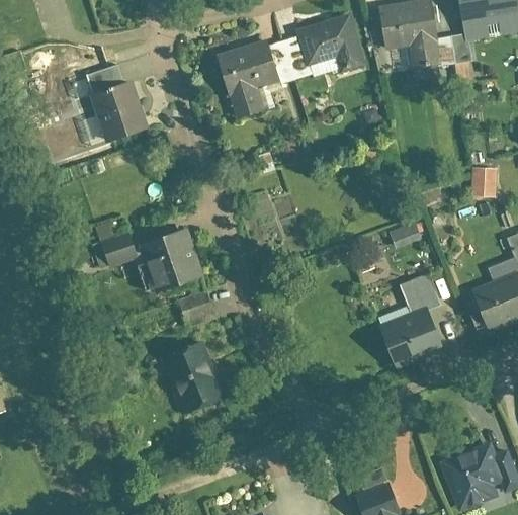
[(377,0),(383,51),(411,48),(414,69),(436,67),(434,45),(439,45),(433,0),(377,0)]
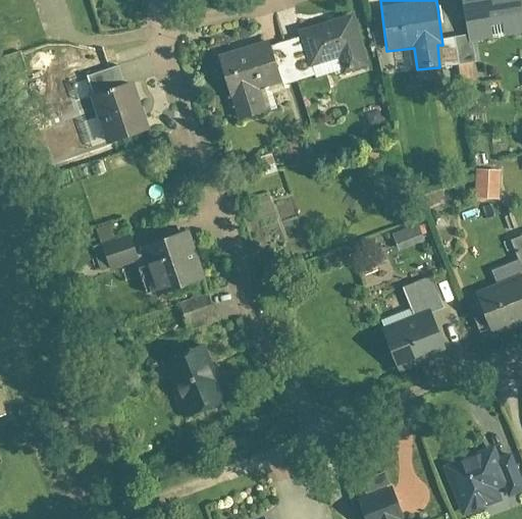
[(464,0),(468,28),(521,20),(518,0),(464,0)]
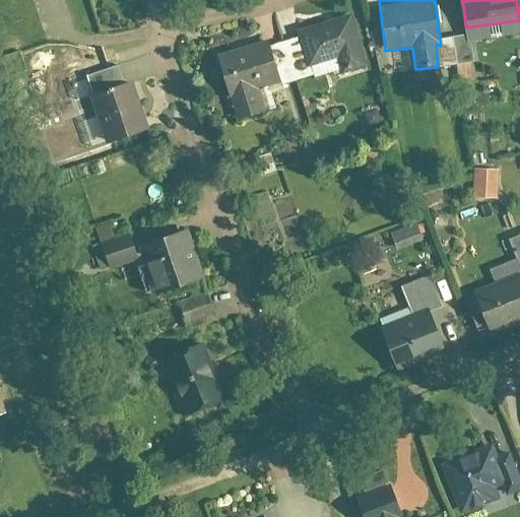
[(336,69),(336,60),(368,51),(353,2),(296,18),(301,36),(285,37),(286,78),(336,69)]
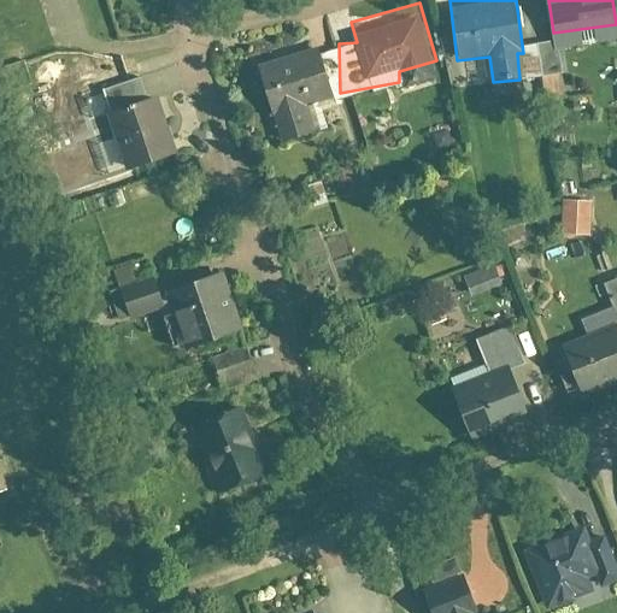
[(526,40),(529,77),(557,75),(553,36),(526,40)]
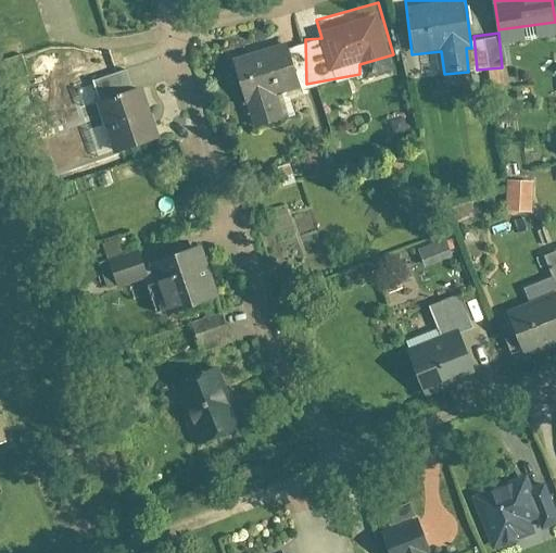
[(232,57),(247,105),(299,90),(285,41),(232,57)]
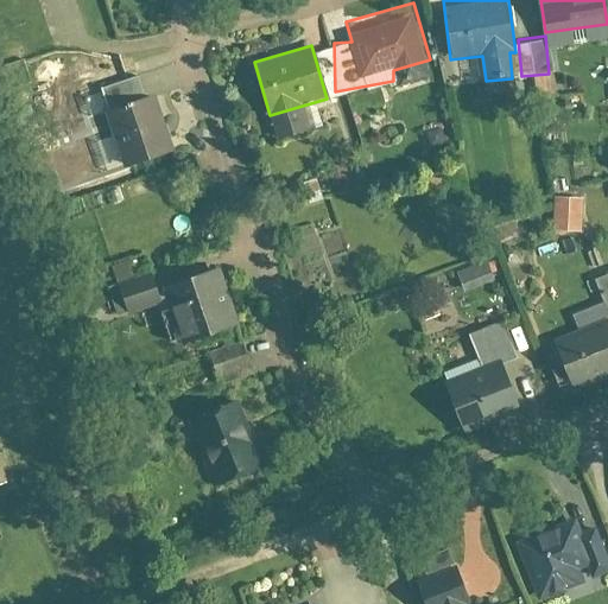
[(102,110),(122,170),(176,152),(156,93),(102,110)]
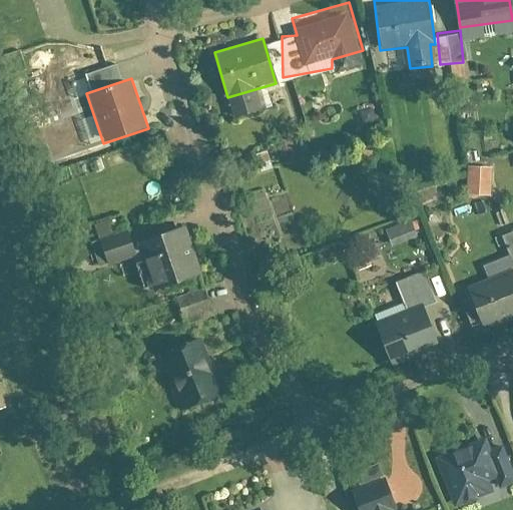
[(274,138),(276,165),(298,164),(296,136),(274,138)]
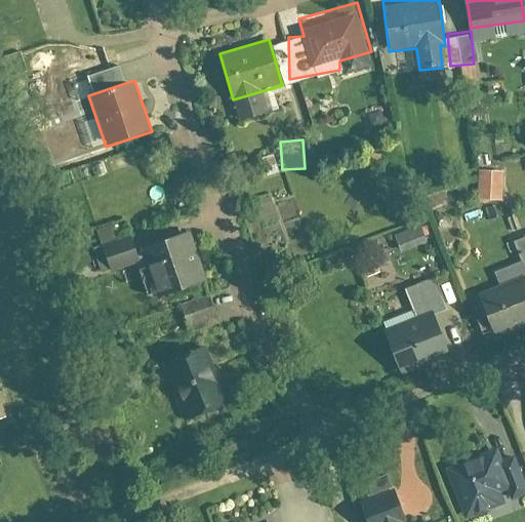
[(476,171),(479,203),(503,201),(501,169),(476,171)]
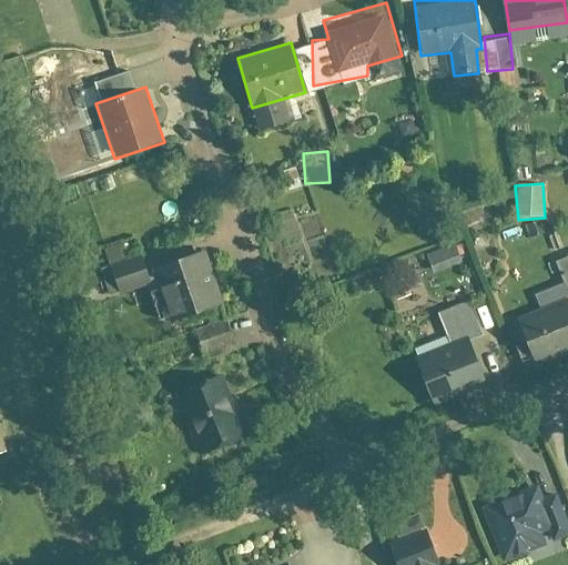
[(426,254),(433,272),(464,260),(457,242),(426,254)]
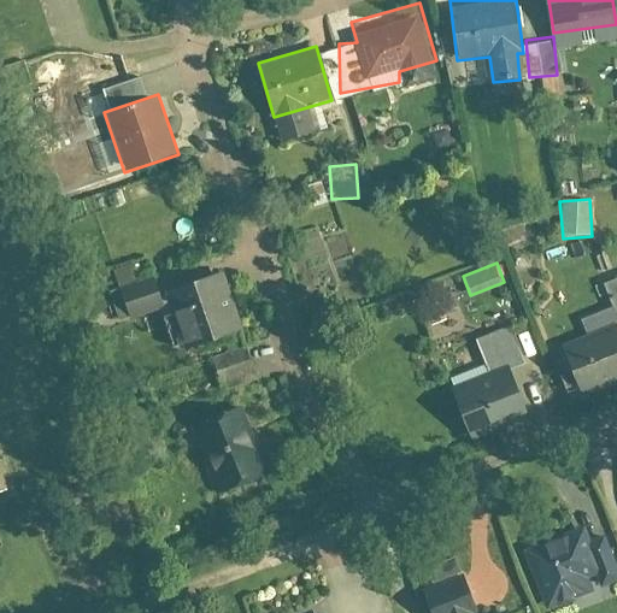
[(163,290),(186,358),(251,335),(229,269),(163,290)]
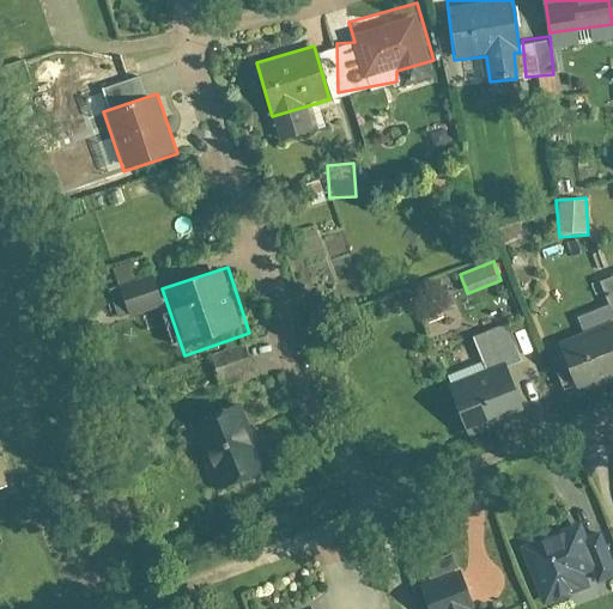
[(612,321),(562,342),(578,382),(612,366),(612,321)]
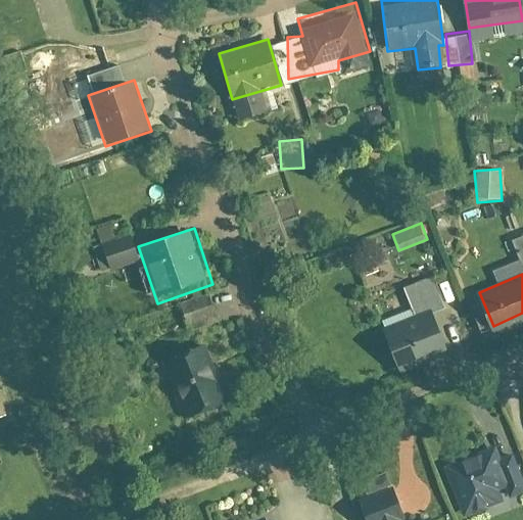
[(406,285),(415,312),(445,301),(436,275),(406,285)]
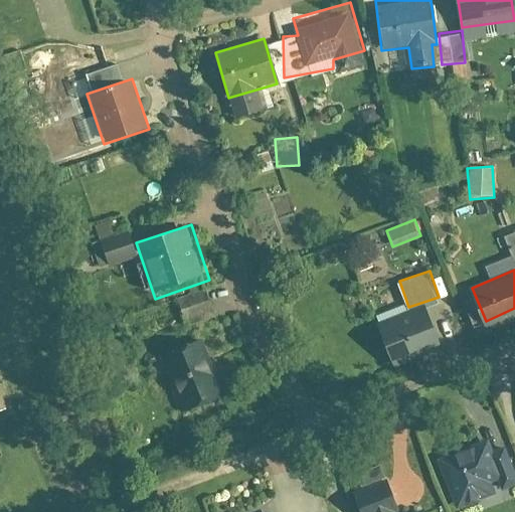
[(379,332),(389,362),(440,345),(430,316),(379,332)]
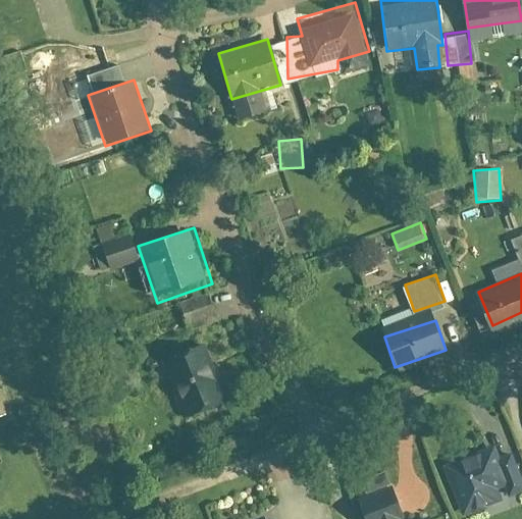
[(159,362),(178,423),(225,408),(206,348),(159,362)]
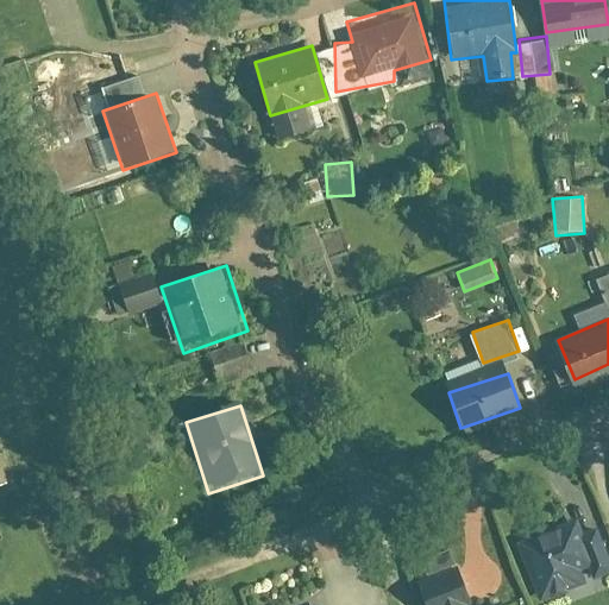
[(528,561),(546,604),(602,581),(584,539),(528,561)]
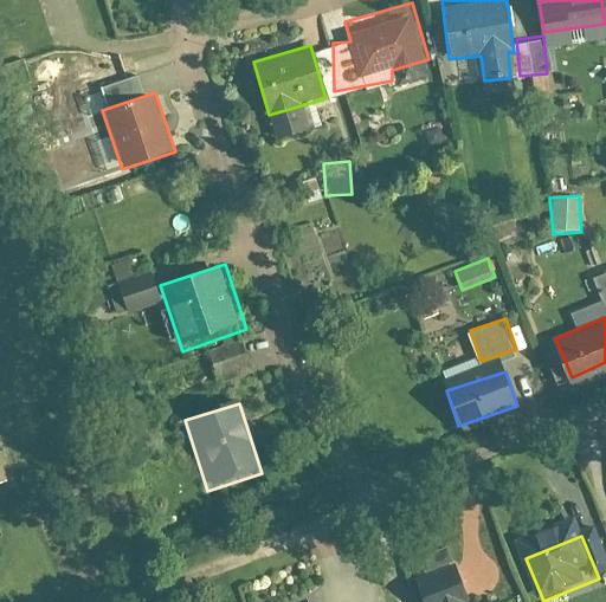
[(413,580),(420,601),(469,601),(471,601),(459,565),(413,580)]
